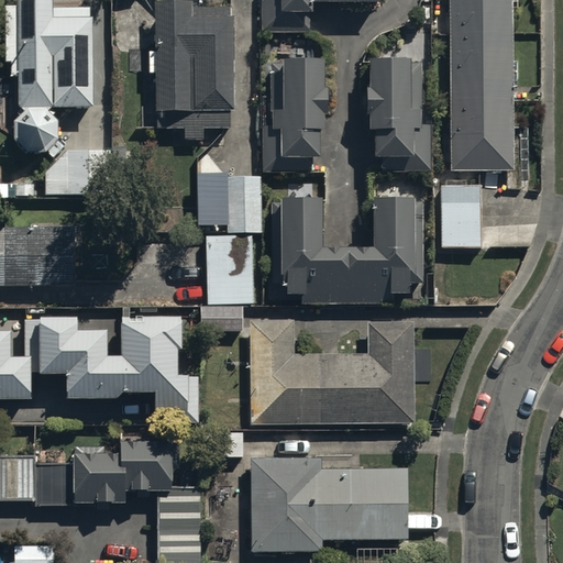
[(17,0),(18,4),(3,4),(4,59),(10,59),(10,74),(18,74),(18,105),(22,109),(13,119),(13,135),(26,151),(44,150),(57,136),(56,117),(47,109),(51,105),(90,105),(90,7),(52,7),(51,0),(17,0)]
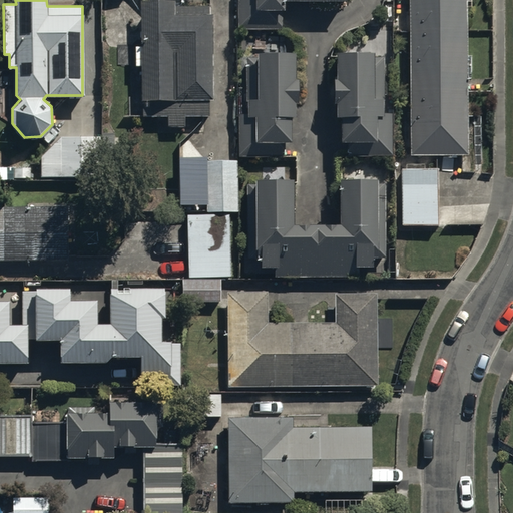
[(174,0),(138,0),(140,115),(167,115),(167,125),(184,125),(184,116),(209,116),(209,98),(211,98),(211,5),(174,5),(174,0)]
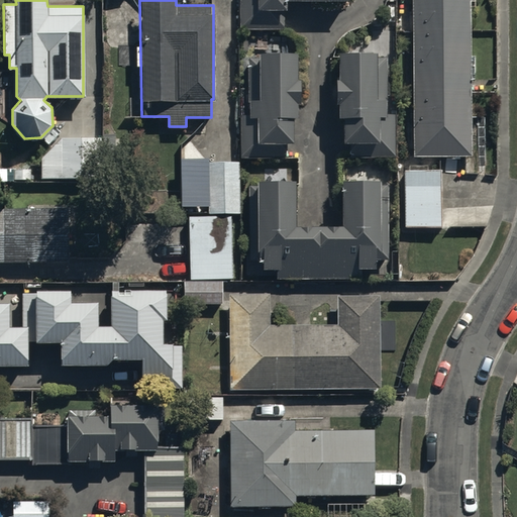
[(239,0),(239,28),(283,28),(283,8),(286,8),(285,0),(239,0)]
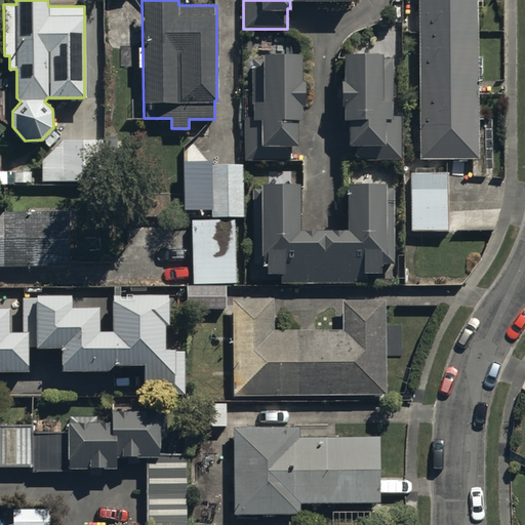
[(477,0),(417,0),(418,157),(478,157),(477,0)]
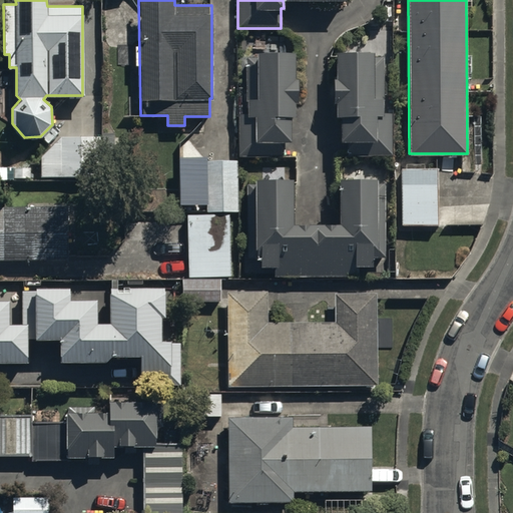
[(373,50),(334,50),(335,77),(333,77),(333,101),(335,101),(335,115),(339,115),(340,140),(351,140),(351,156),(393,155),(392,112),(384,113),(383,55),(373,55),(373,50)]
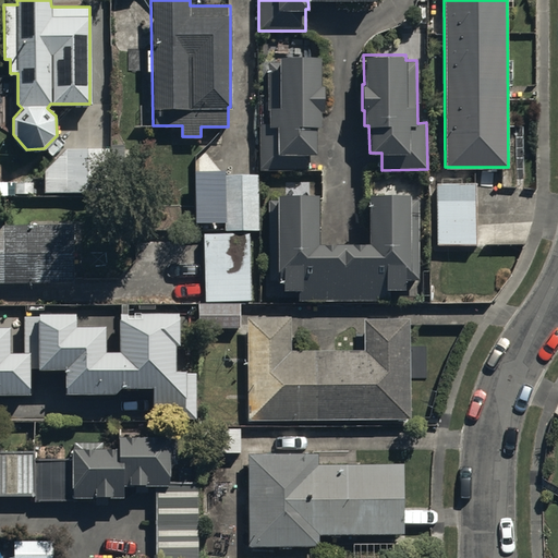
[(259,123),(259,168),(305,168),(305,153),(314,153),(314,124),(318,124),(318,108),(323,108),(323,83),(318,83),(318,56),(279,56),(279,69),(268,69),(268,123),(259,123)]
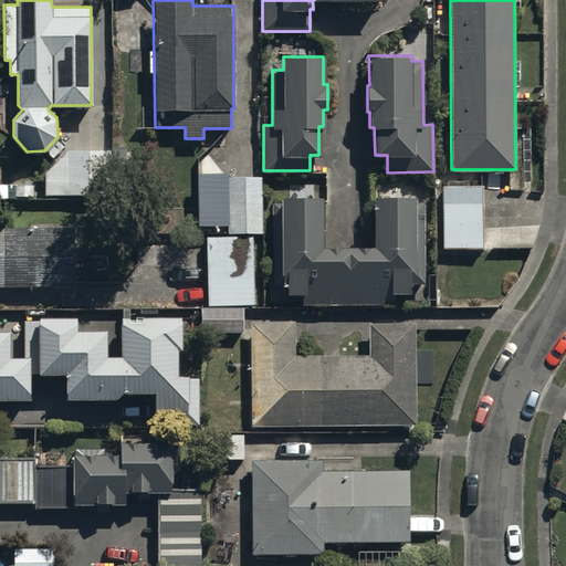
[(107,200),(107,157),(67,157),(44,179),(44,200),(107,200)]
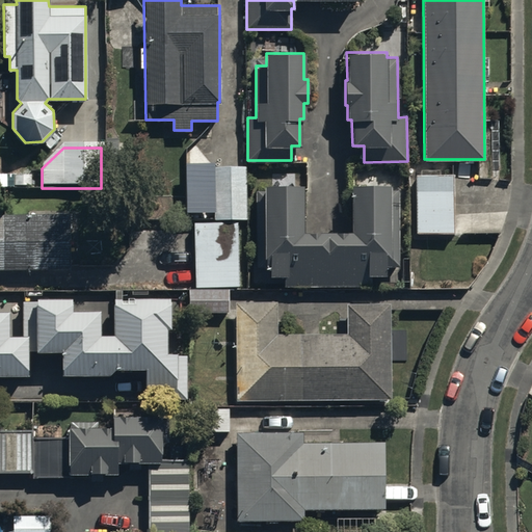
[(245,165),(212,165),(212,217),(245,217),(245,165)]
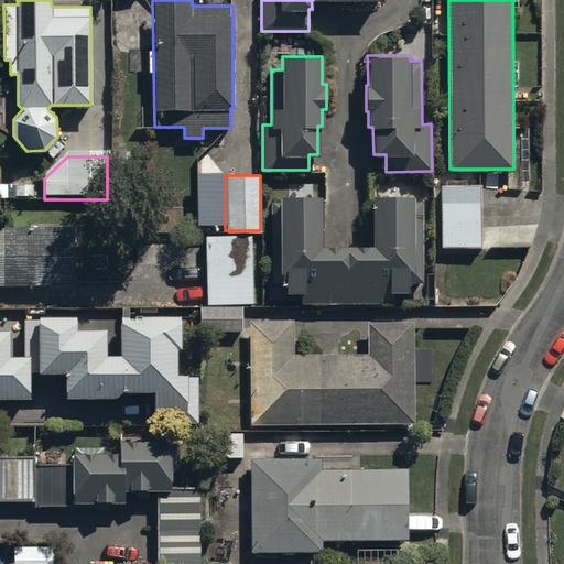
[(479,184),(441,184),(441,246),(479,246),(479,184)]
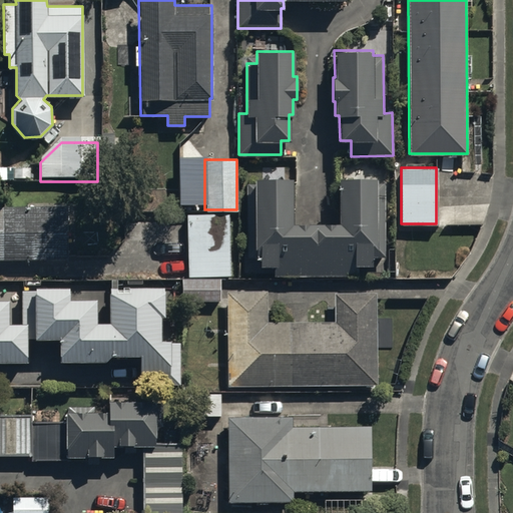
[(260,265),(276,265),(276,274),(358,276),(359,265),(371,265),(371,254),(384,254),(385,182),(377,181),(377,177),(339,176),(338,221),(293,221),(293,177),(253,176),(252,246),(260,246),(260,265)]
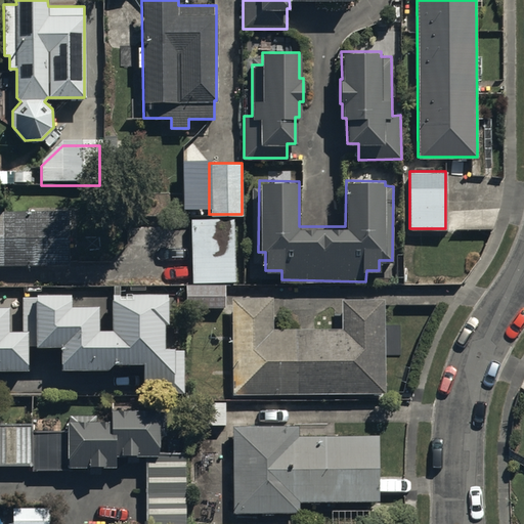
[(0,209),(0,263),(70,263),(69,209),(0,209)]
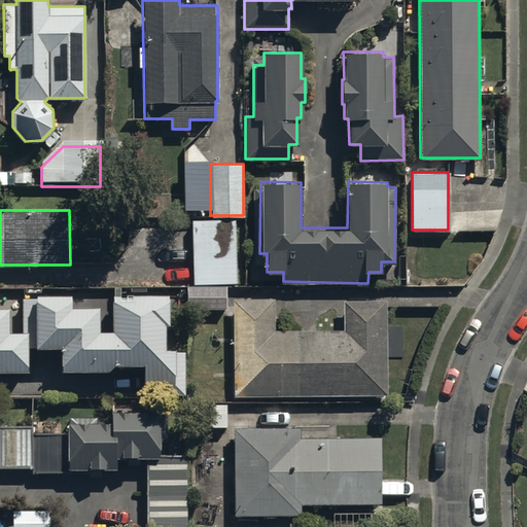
[(235,229),(192,230),(194,283),(236,282),(235,229)]
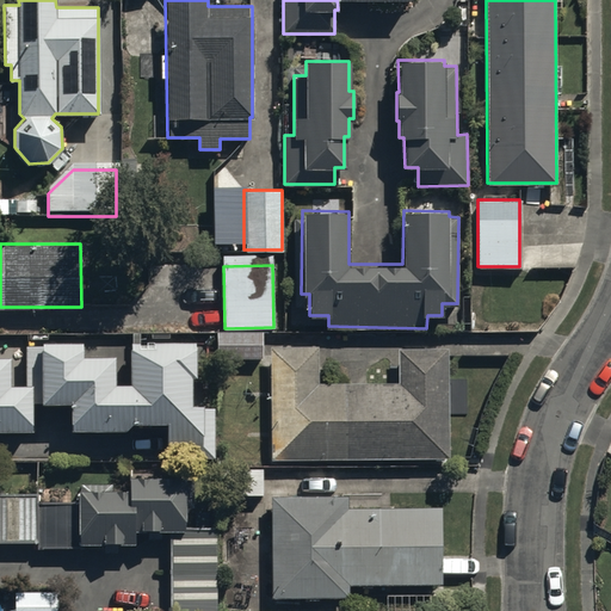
[(263,332),(217,332),(218,360),(263,359),(263,332)]
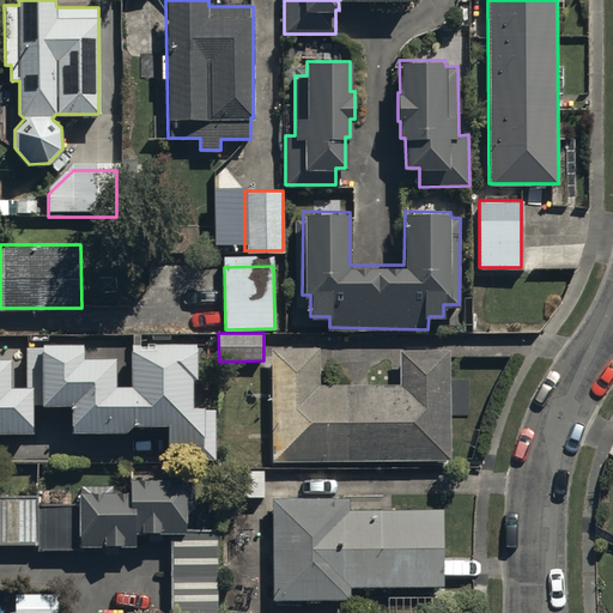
[(0,431),(32,431),(31,405),(72,404),(73,431),(128,430),(128,425),(168,425),(169,460),(218,460),(217,407),(194,407),(194,378),(198,378),(196,344),(129,345),(129,382),(116,382),(116,356),(83,357),(83,341),(28,343),(28,384),(10,386),(8,357),(0,357),(0,431)]
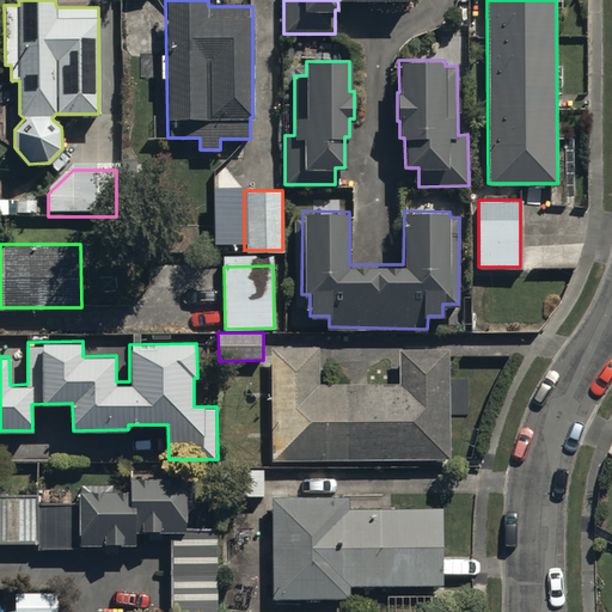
[(271,347),(271,458),(448,458),(448,349),(398,349),(398,383),(320,383),(320,347),(271,347)]
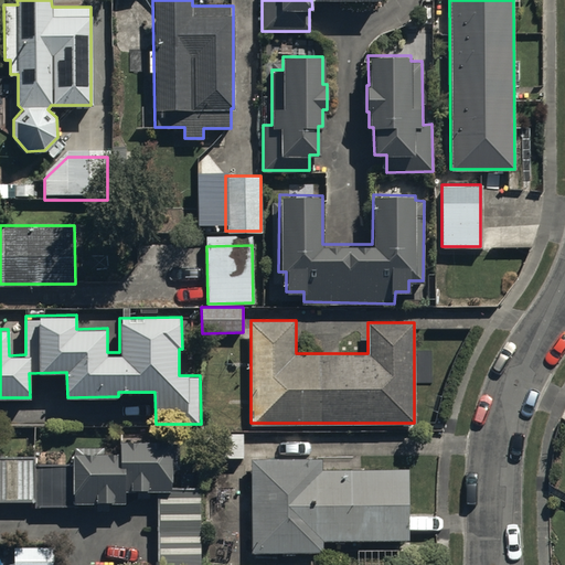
[(124,490),(156,490),(155,564),(199,564),(200,487),(172,487),(172,436),(117,435),(117,449),(72,449),(72,462),(38,462),(38,455),(0,455),(0,500),(34,501),(34,508),(72,508),(72,502),(124,503),(124,490)]
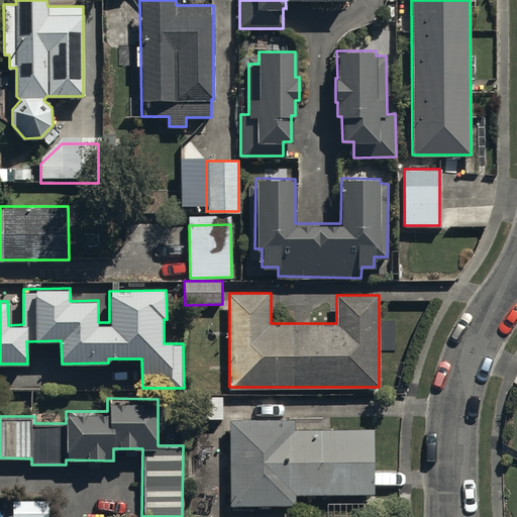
[(329,418),(229,419),(230,503),(296,503),(295,493),(375,492),(374,427),(330,427),(329,418)]
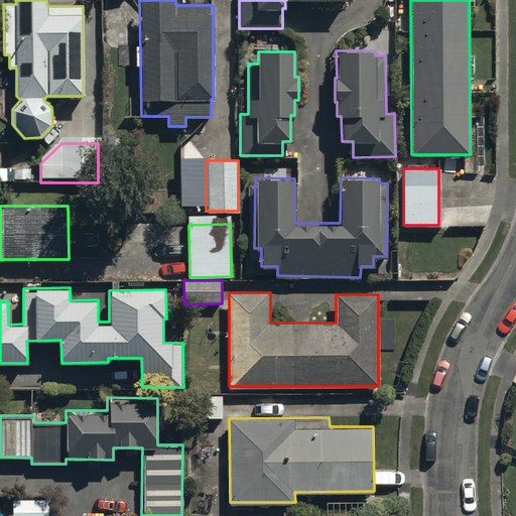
[(42,515),(43,499),(14,500),(14,515),(42,515)]
